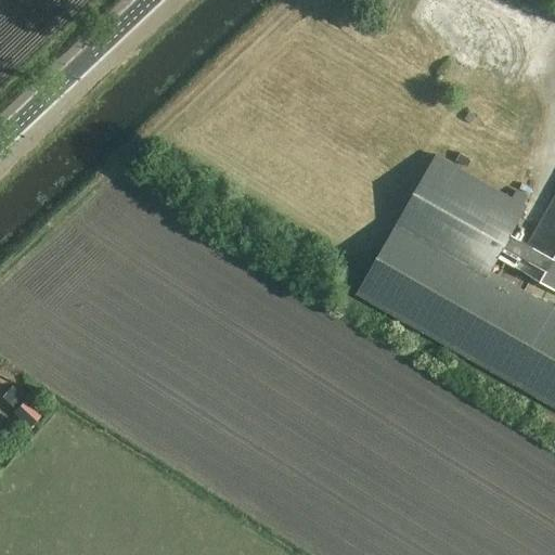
[(428,38),(504,80),(525,42),(449,0),(428,38)]
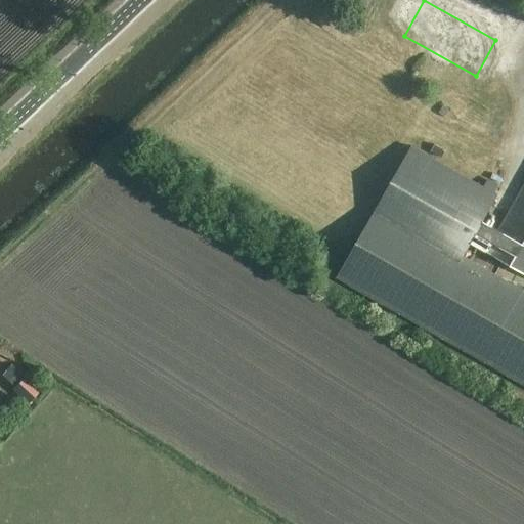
[(523,385),(523,291),(464,257),(498,195),(412,146),(337,278),(523,385)]
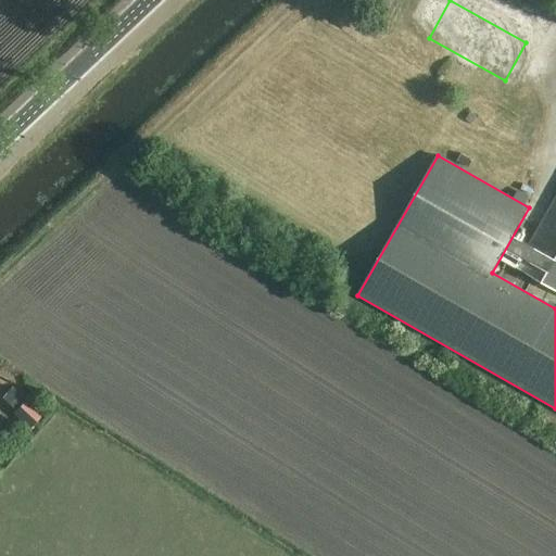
[(555,198),(517,268),(555,290),(555,198)]
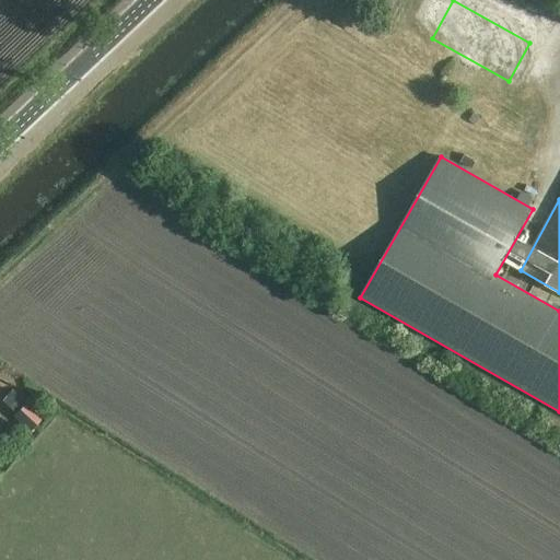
[(13,391),(3,400),(15,412),(25,403),(13,391)]
